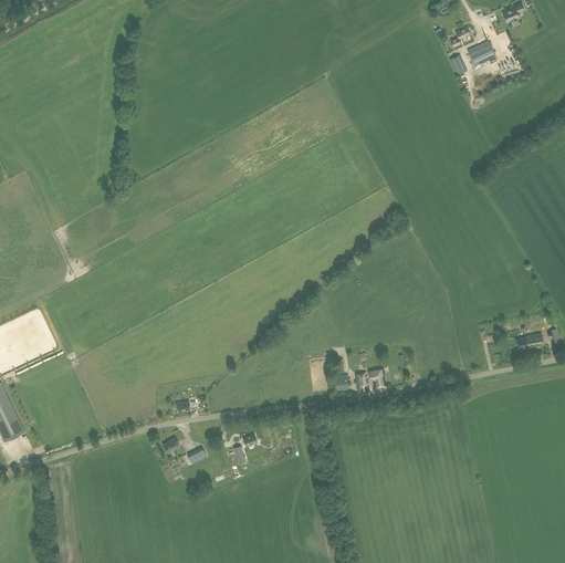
[(519,13),(516,10),(523,7),(521,0),(514,3),(514,4),(502,10),(505,19),(510,18),(511,19),(515,17),(514,16),(519,13)]
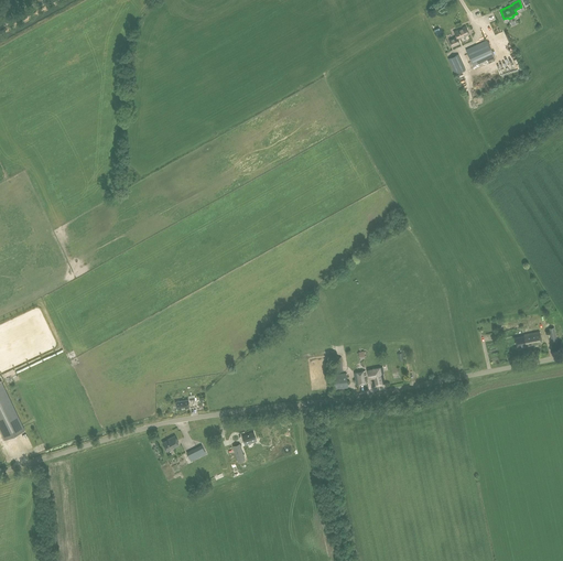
[(453,29),(455,34),(448,38),(451,43),(458,40),(456,36),(468,31),(465,23),(453,29)]
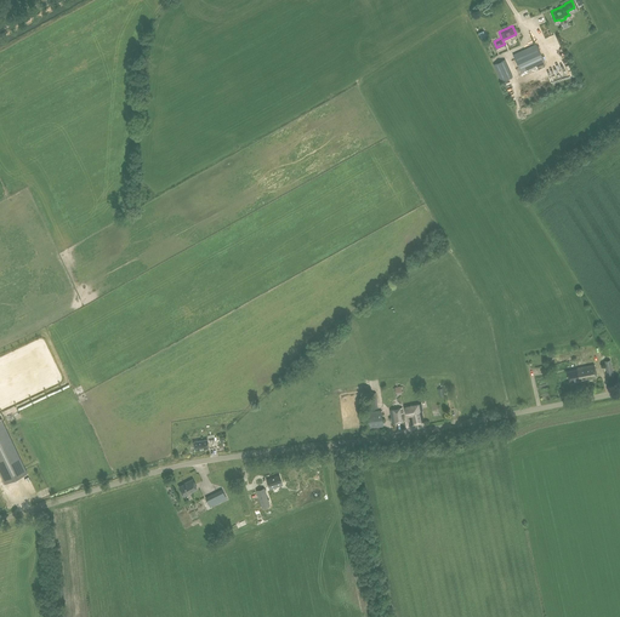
[(519,69),(544,60),(535,41),(512,51),(519,69)]
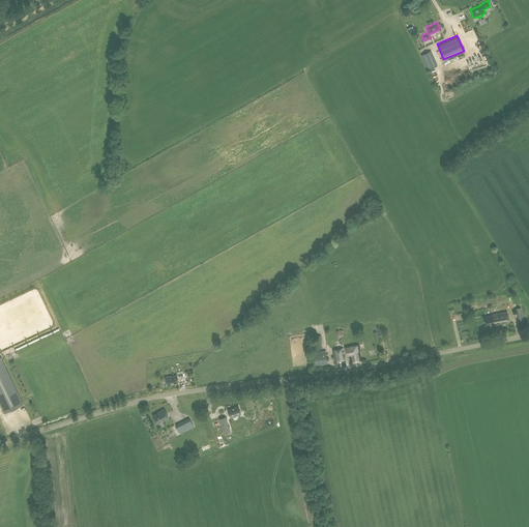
[(420,52),(427,66),(436,62),(430,48),(420,52)]
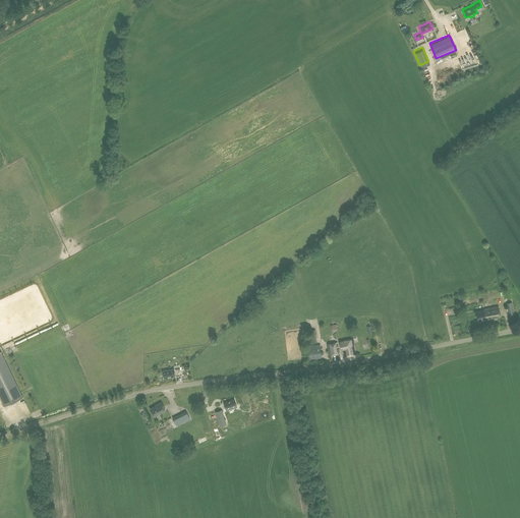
[(510,283),(505,286),(509,293),(514,291),(510,283)]
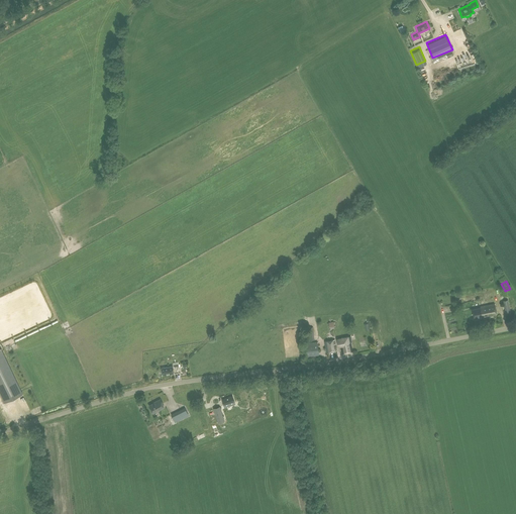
[(445,296),(447,301),(459,299),(458,293),(445,296)]
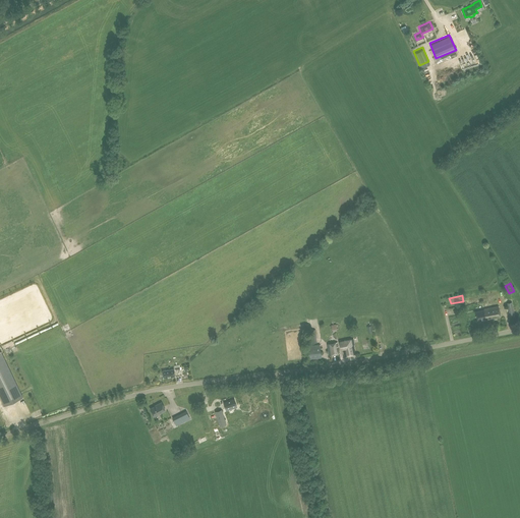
[(484,317),(499,314),(497,303),(482,306),(482,307),(474,308),(476,318),(484,315),(484,317)]
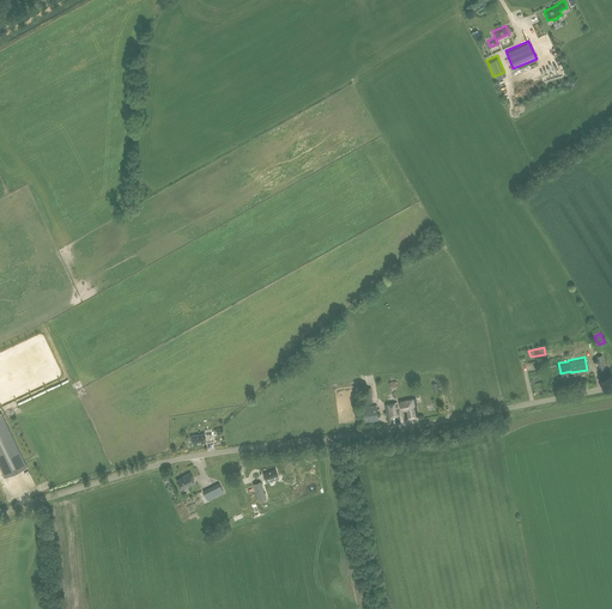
[(394,375),(388,379),(392,384),(398,378),(394,375)]
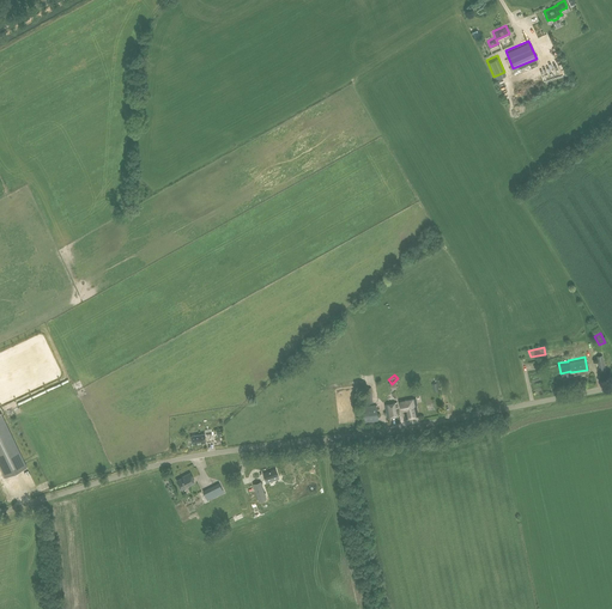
[(403,407),(404,415),(417,413),(414,401),(416,401),(414,395),(399,399),(400,407),(403,407)]
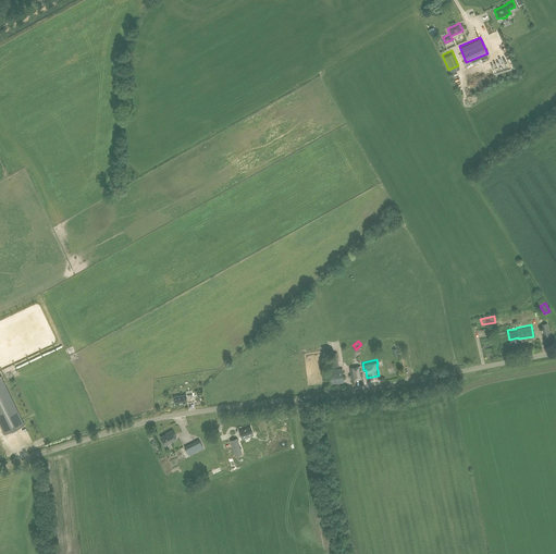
[(348,365),(350,377),(361,376),(359,362),(348,365)]
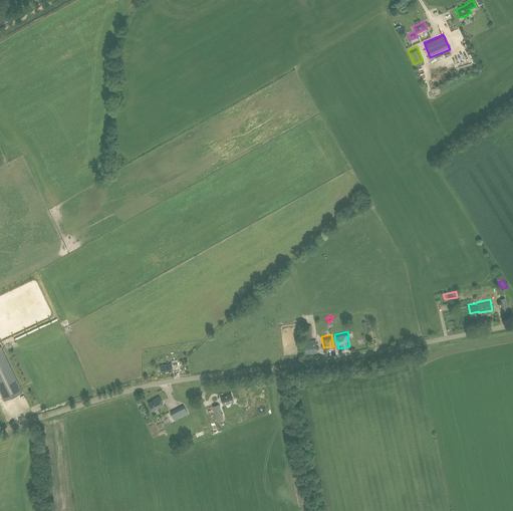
[(304,351),(316,349),(314,336),(302,338),(304,351)]
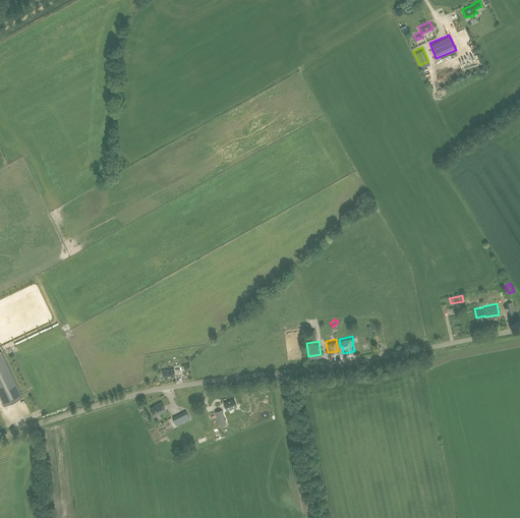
[(0,396),(3,403),(22,394),(0,348),(0,396)]
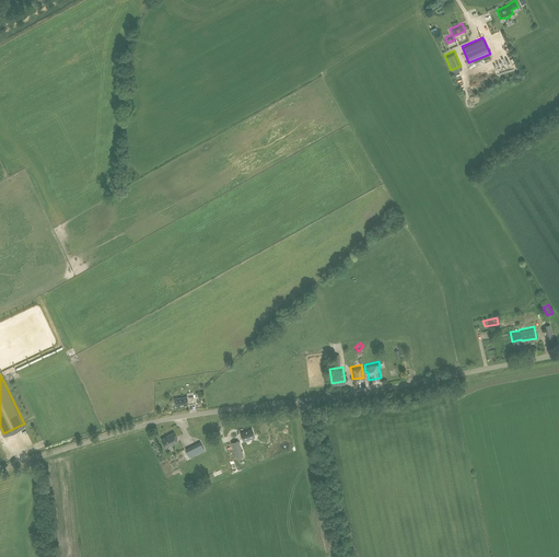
[(175,403),(187,402),(186,393),(174,395),(175,403)]
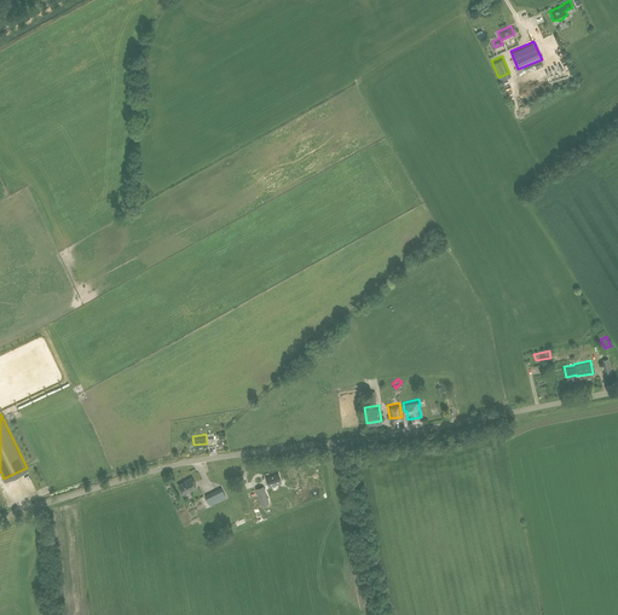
[(212,474),(218,471),(219,476),(227,475),(225,468),(223,469),(221,464),(209,468),(212,474)]
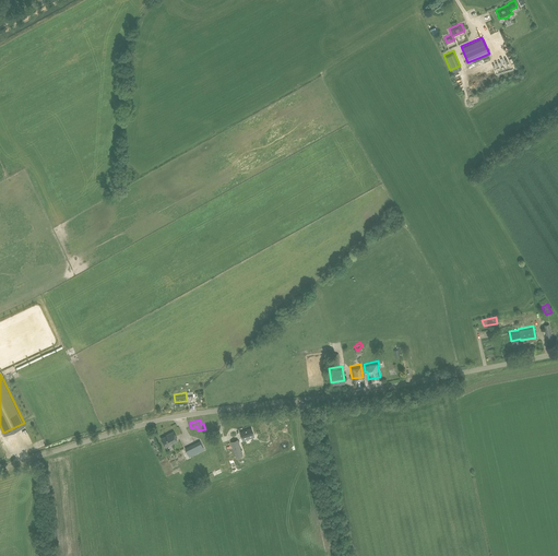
[(249,424),(237,427),(240,437),(251,434),(249,424)]
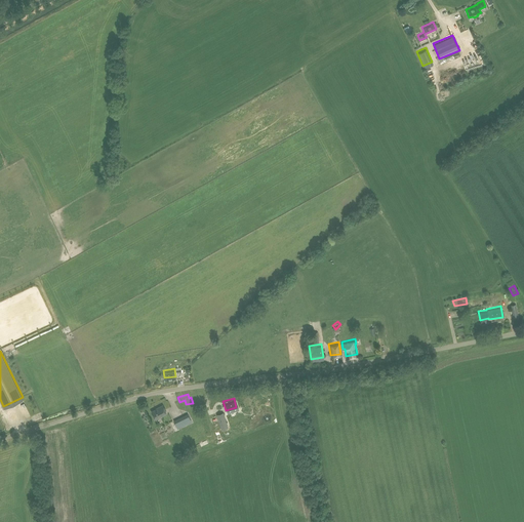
[(154,416),(165,410),(162,402),(157,405),(151,408),(154,416)]
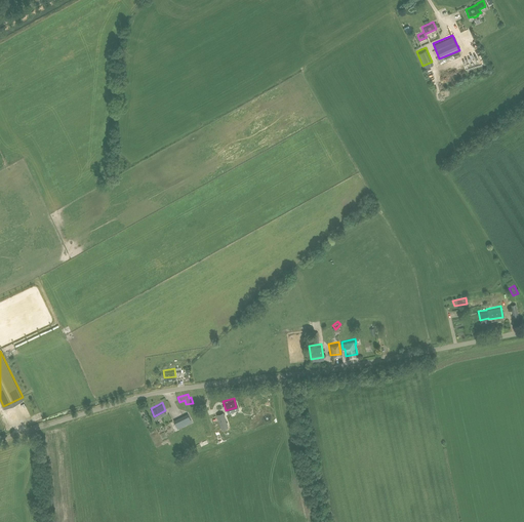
[(220,411),(214,413),(219,428),(226,426),(220,411)]
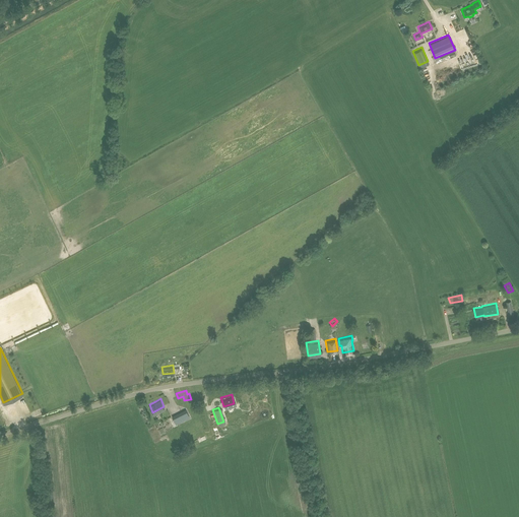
[(180,419),(176,412),(172,414),(175,422),(180,419)]
